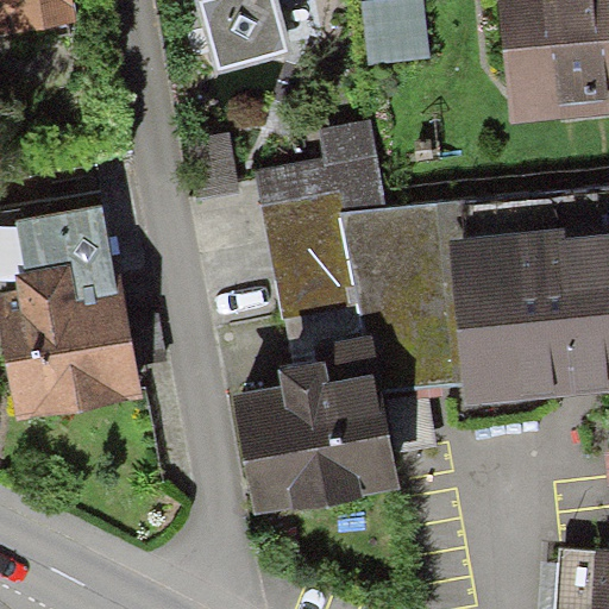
[(0,0),(0,32),(77,19),(74,0),(0,0)]
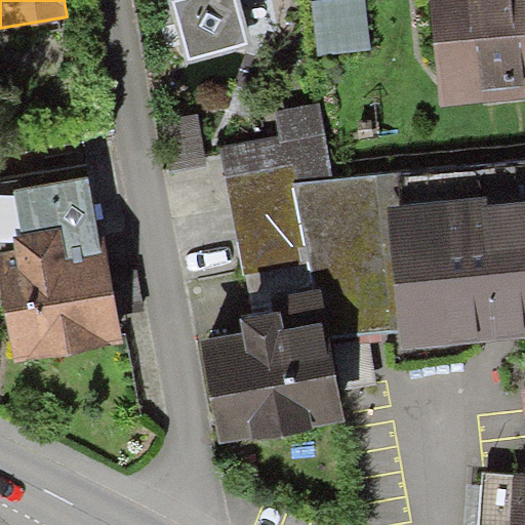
[(169,0),(188,63),(251,45),(239,0),(169,0)]
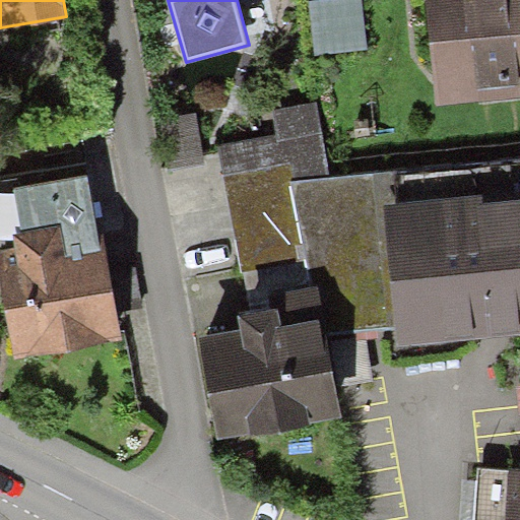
[(361,0),(329,0),(307,3),(313,54),(367,48),(361,0)]
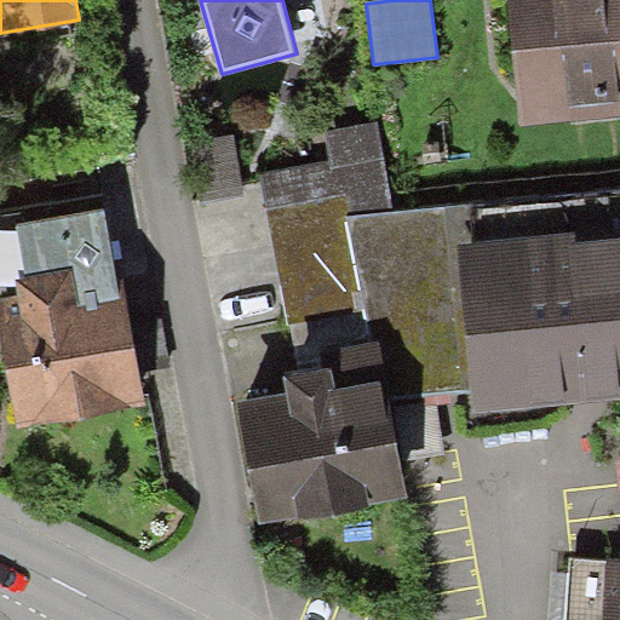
[(619,118),(619,0),(509,0),(518,126),(619,118)]
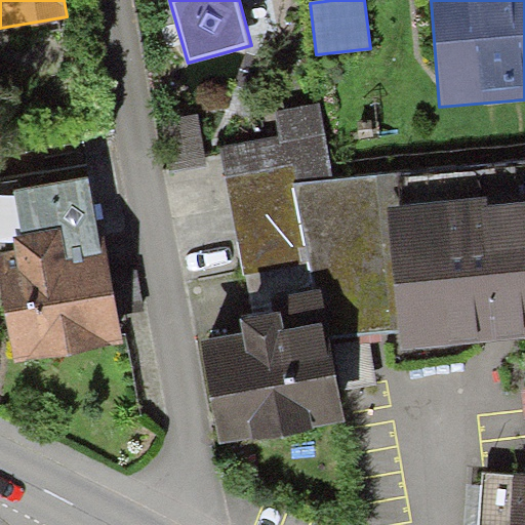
[(283,135),(229,144),(245,269),(308,260),(312,288),(324,286),(332,333),(403,328),(389,207),(406,205),(400,175),(330,178),(316,106),(279,113),(283,135)]
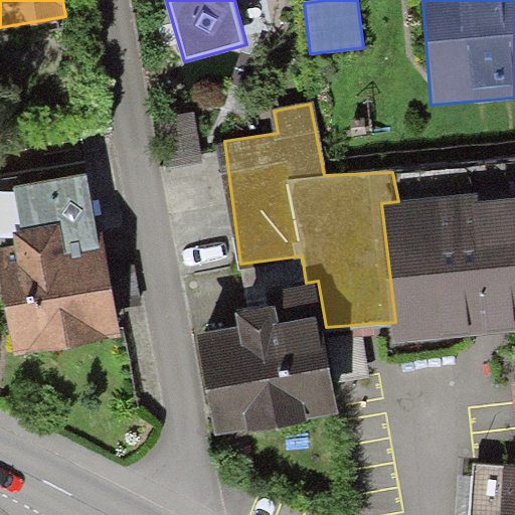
[(0,271),(14,351),(117,332),(86,161),(0,177),(0,271)]
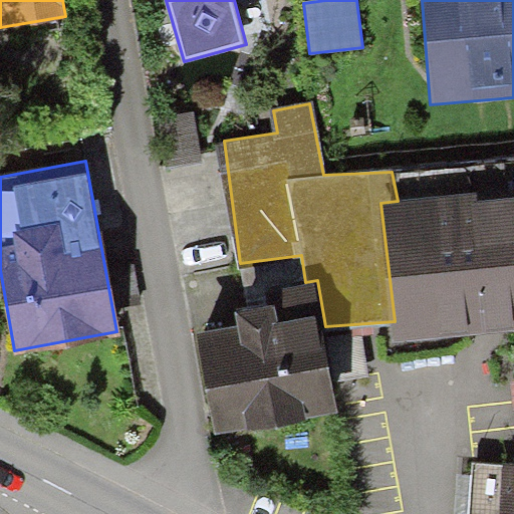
[(513,330),(513,187),(398,201),(380,203),(395,321),(397,343),(506,330),(513,330)]
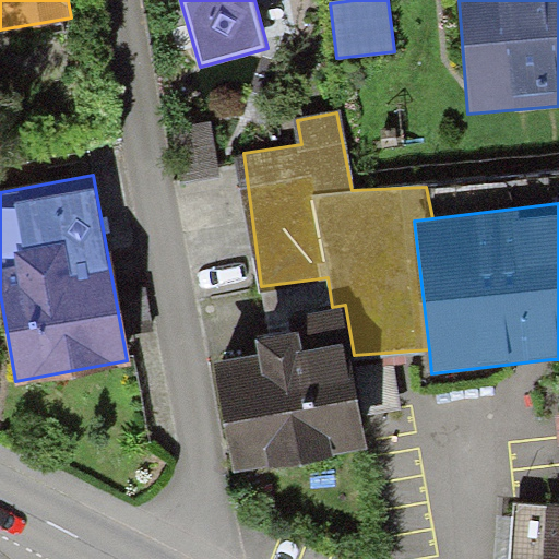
[(234,473),(370,450),(354,355),(345,305),(332,307),(287,314),(289,330),(271,333),(253,336),(257,355),(214,363),(234,473)]
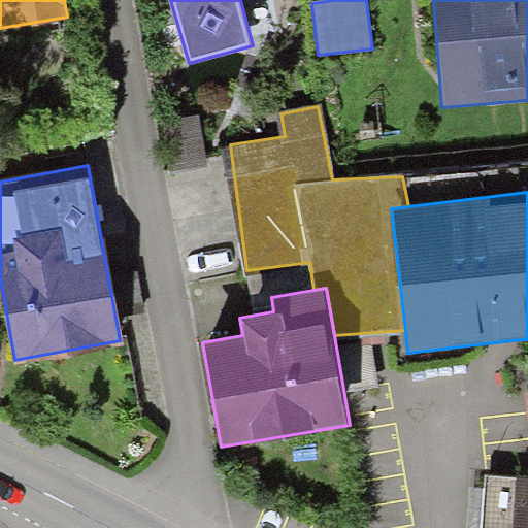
[(527,527),(527,472),(518,472),(517,477),(485,474),(480,527),(527,527)]
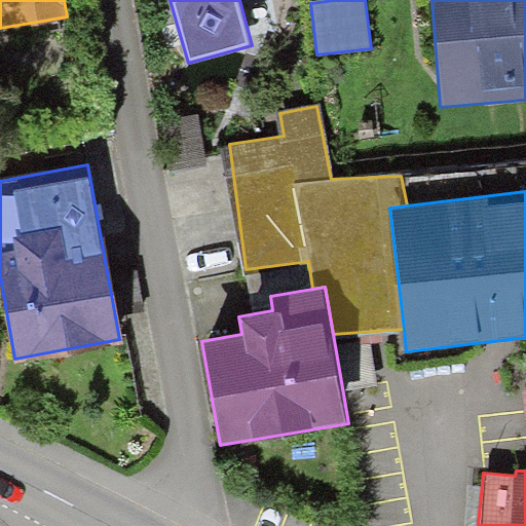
All buildings are outlined.
